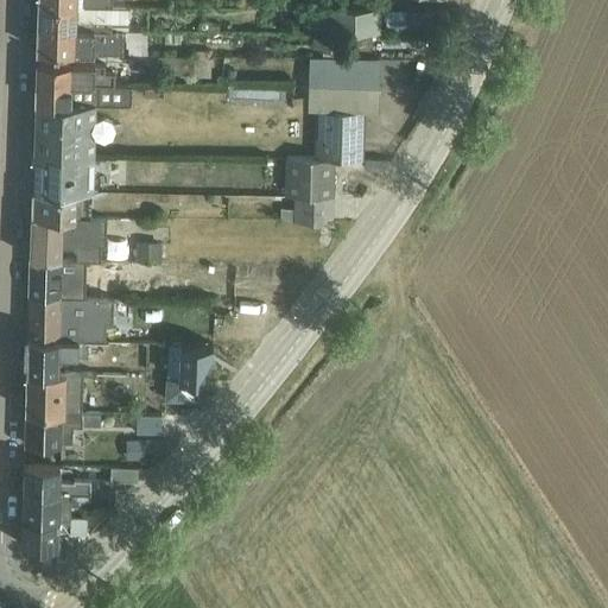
[(38,30),(124,31),(128,30),(128,24),(130,10),(112,8),(39,6),(38,30)]
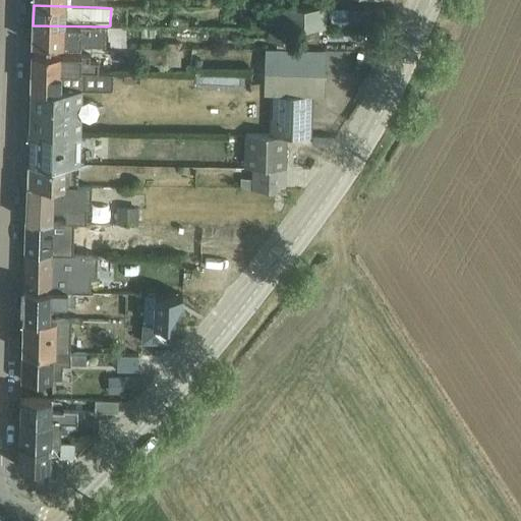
[(281,30),(317,31),(317,29),(325,30),(325,9),(281,8),(281,16),(259,16),(259,29),(281,29),(281,30)]
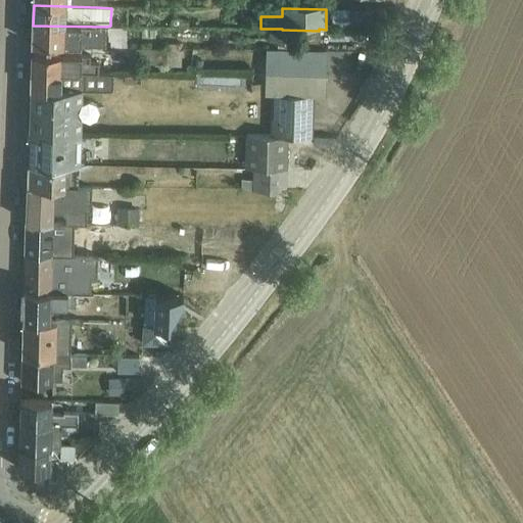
[(382,9),(331,9),(331,19),(348,19),(348,30),(381,30),(382,9)]
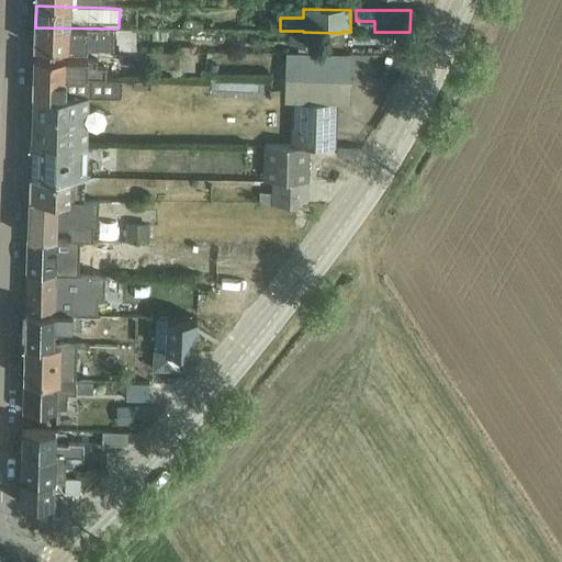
[(114,29),(35,27),(34,49),(113,52),(114,29)]
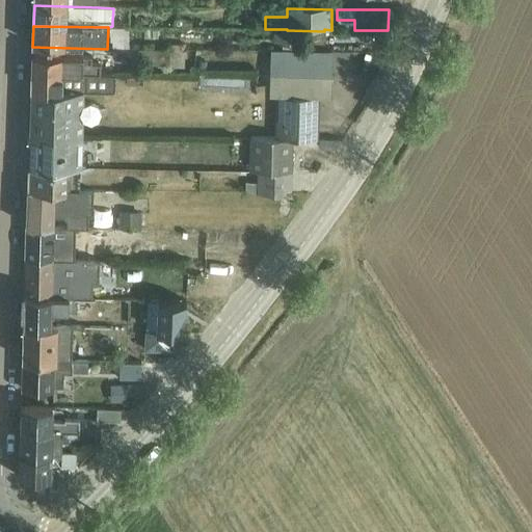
[(324,31),(287,30),(274,30),(274,45),(282,45),(282,46),(299,47),(299,44),(324,45),(324,31)]
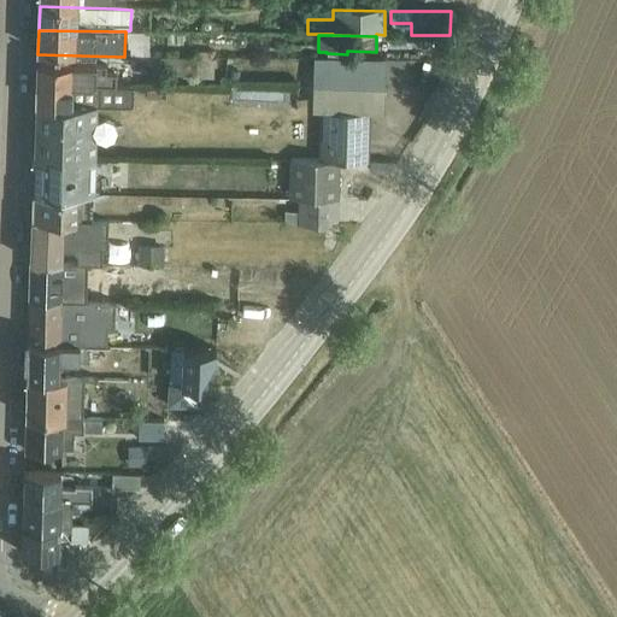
[(160,58),(160,76),(197,77),(195,78),(213,80),(215,59),(160,58)]
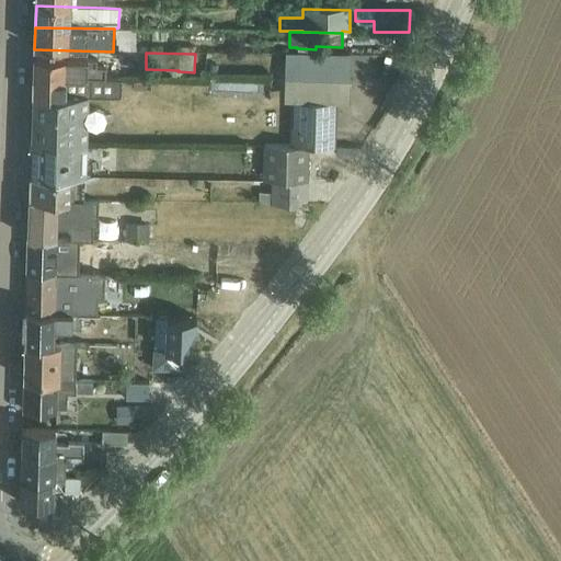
[(34,78),(105,80),(106,61),(34,59),(34,73),(34,78)]
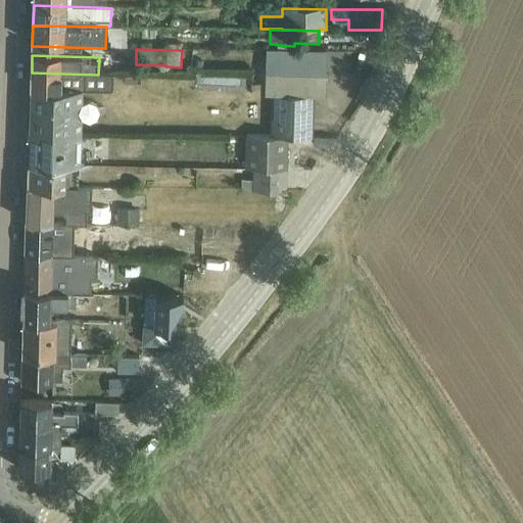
[(189,66),(188,86),(237,87),(238,67),(189,66)]
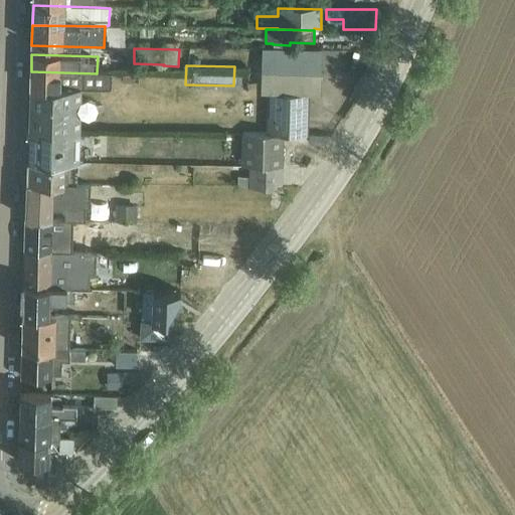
[(30,88),(81,90),(83,90),(111,90),(111,74),(97,73),(31,71),(30,88)]
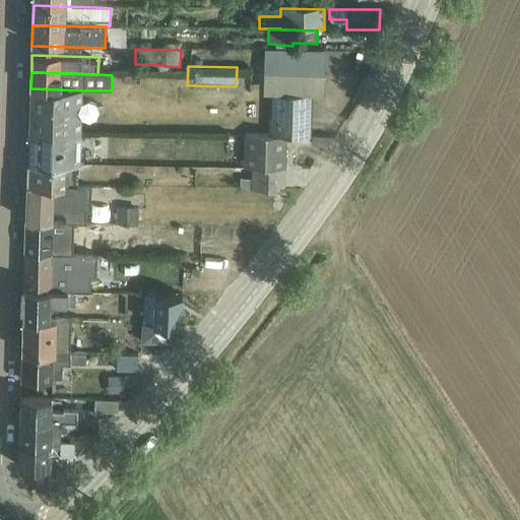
[(298,95),(312,96),(323,96),(324,81),(324,76),(264,75),(264,80),(263,94),(269,95),(298,95)]
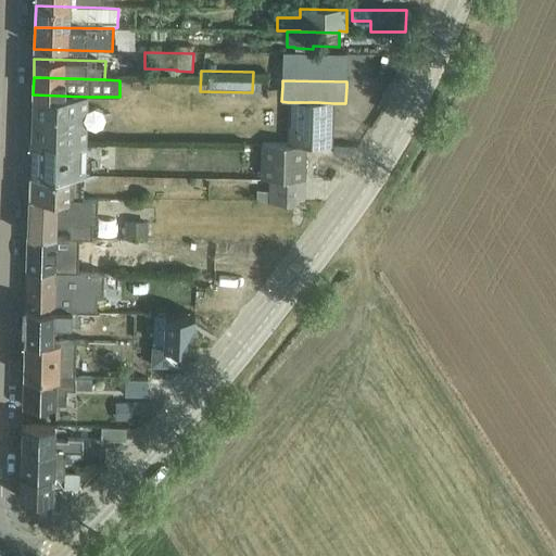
[(32,140),(87,141),(87,128),(96,129),(101,124),(101,114),(97,110),(88,110),(88,97),(33,95),(33,110),(36,110),(36,125),(32,125),(32,140)]
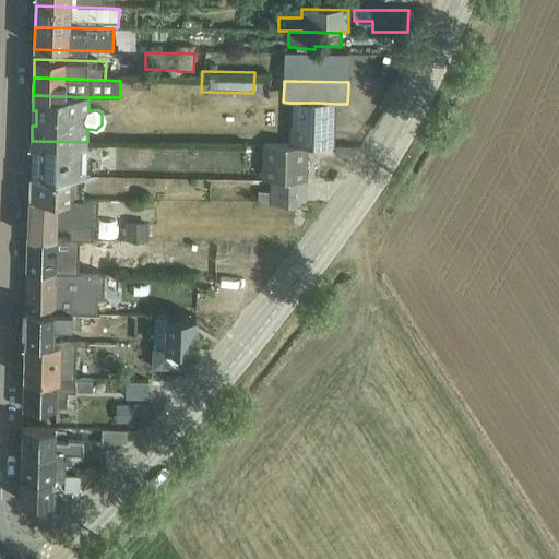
[(288,147),(307,149),(334,149),(335,104),(320,103),(289,103),(288,147)]
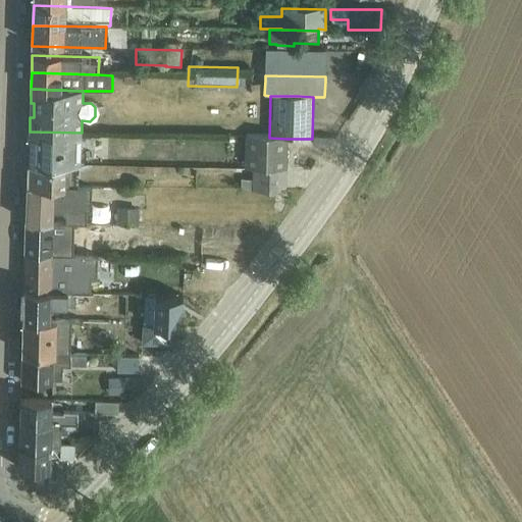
[(29,164),(79,165),(81,165),(81,159),(90,159),(94,155),(95,143),(90,139),(81,139),(82,133),(30,132),(29,164)]
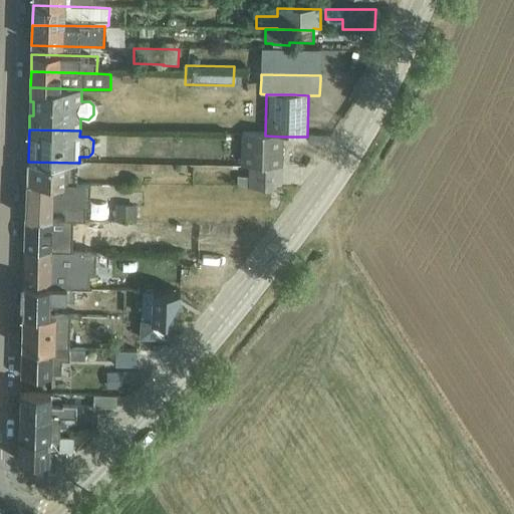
[(248,168),(281,168),(282,137),(265,136),(241,135),(240,167),(248,168)]
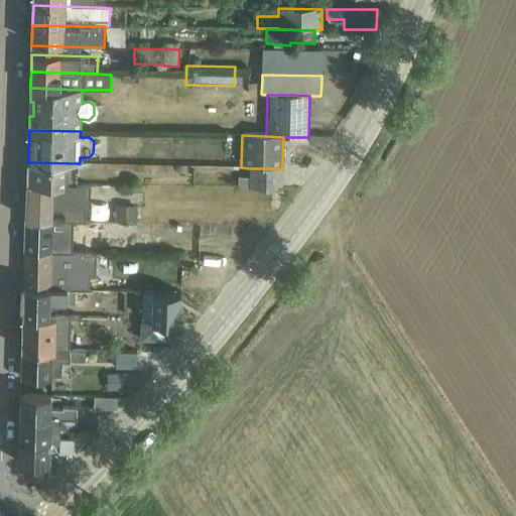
[(138,162),(157,161),(157,145),(137,146),(138,162)]
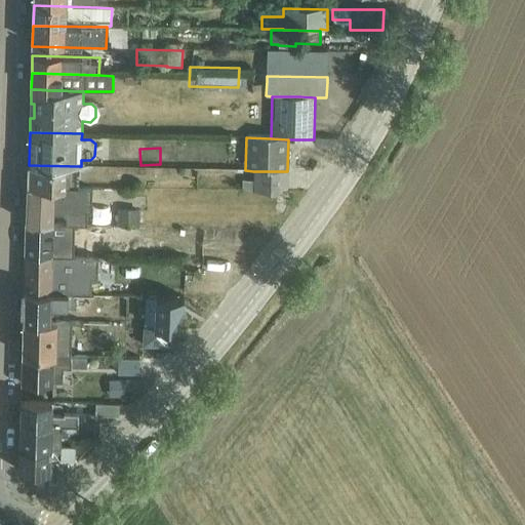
[(28,187),(78,189),(79,166),(29,165),(28,187)]
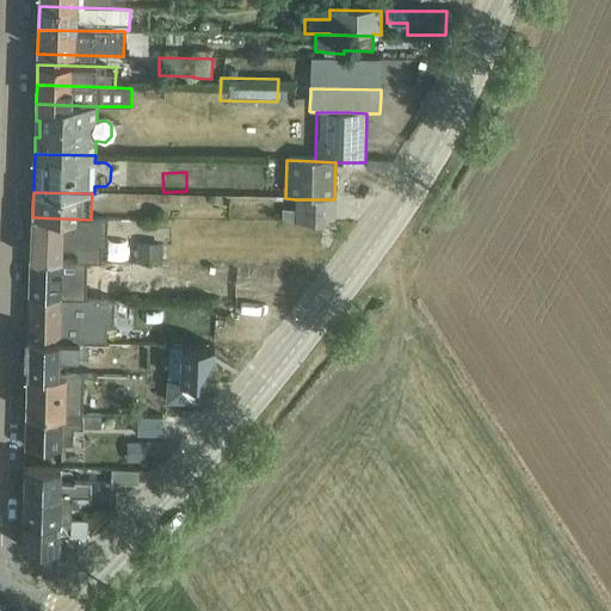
[(334,199),(295,199),(295,211),(282,211),(281,224),(334,226),(334,199)]
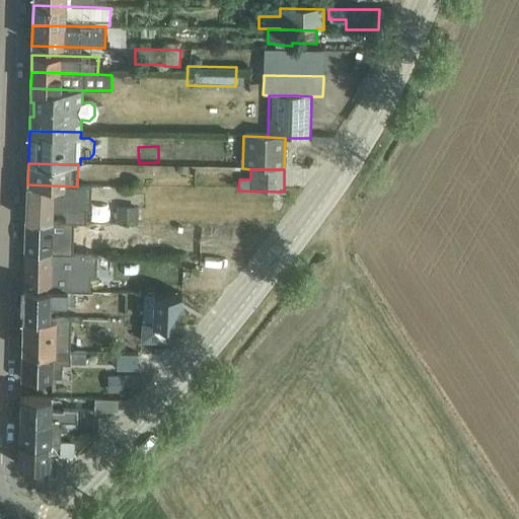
[(26,221),(53,222),(53,212),(61,212),(65,216),(65,222),(85,223),(85,210),(90,211),(90,187),(77,187),(27,184),(26,221)]
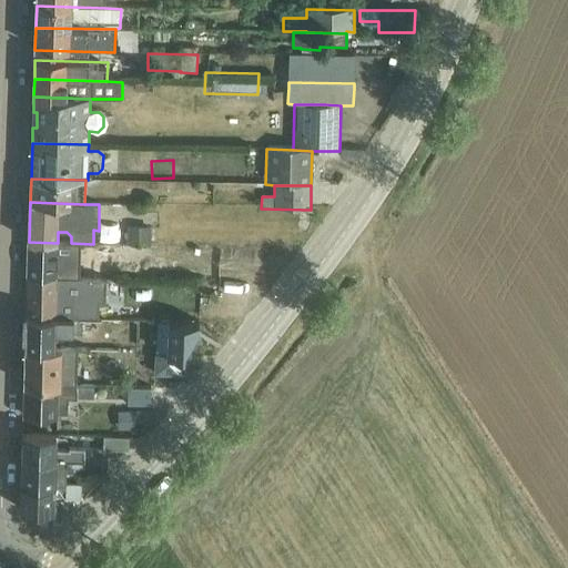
[(128,244),(151,245),(151,226),(127,226),(127,244),(128,244)]
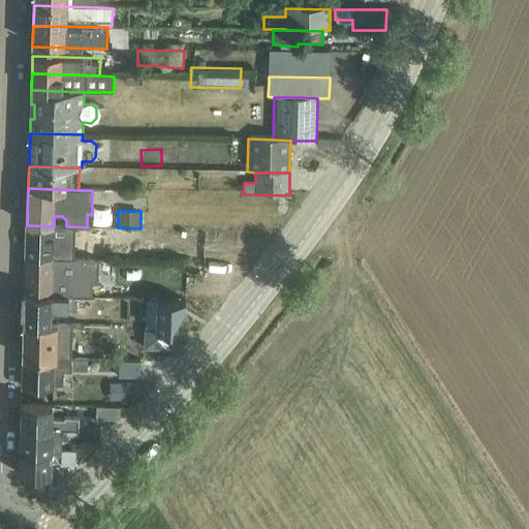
[(26,258),(53,259),(53,248),(54,226),(27,225),(26,258)]
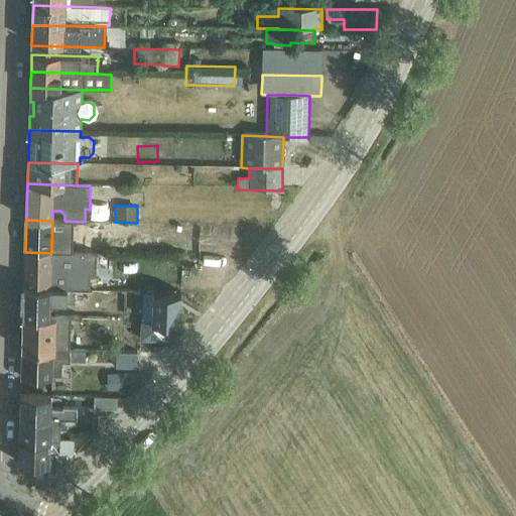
[(137,223),(116,222),(116,237),(136,237),(137,223)]
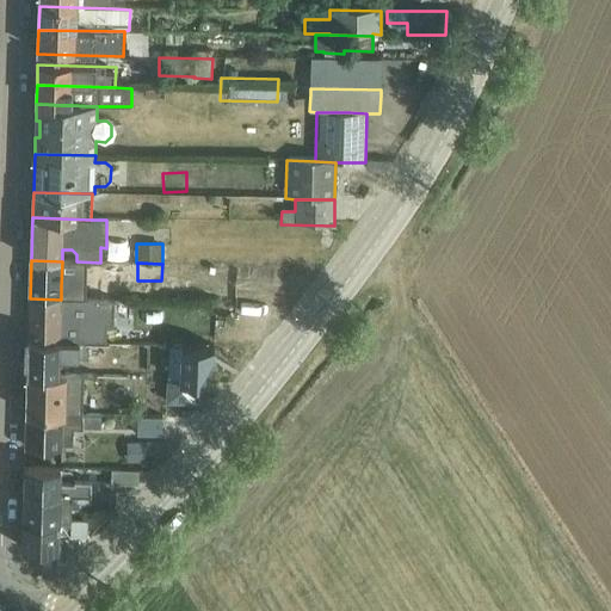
[(61,300),(73,300),(73,287),(61,287),(61,300)]
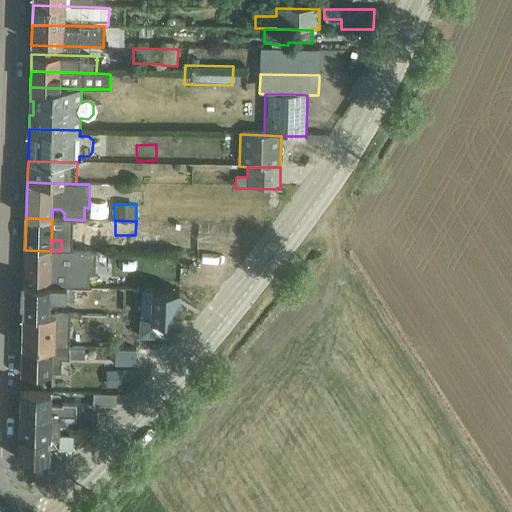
[(60,287),(90,288),(90,273),(96,273),(96,252),(61,251),(51,251),(25,250),(24,287),(60,287)]
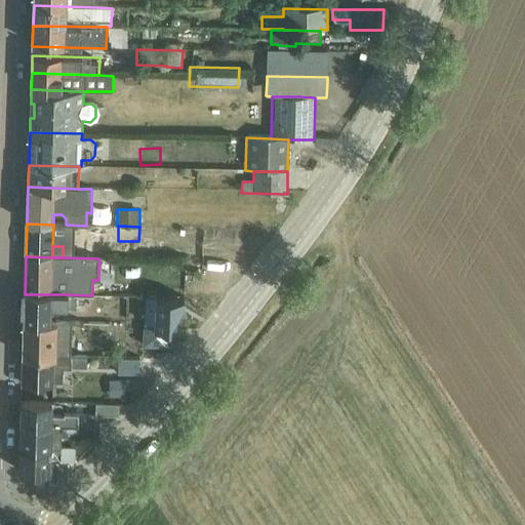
[(24,323),(51,323),(51,308),(65,309),(65,323),(72,324),(105,324),(105,311),(112,311),(113,295),(110,295),(92,295),(62,294),(25,294),(24,323)]
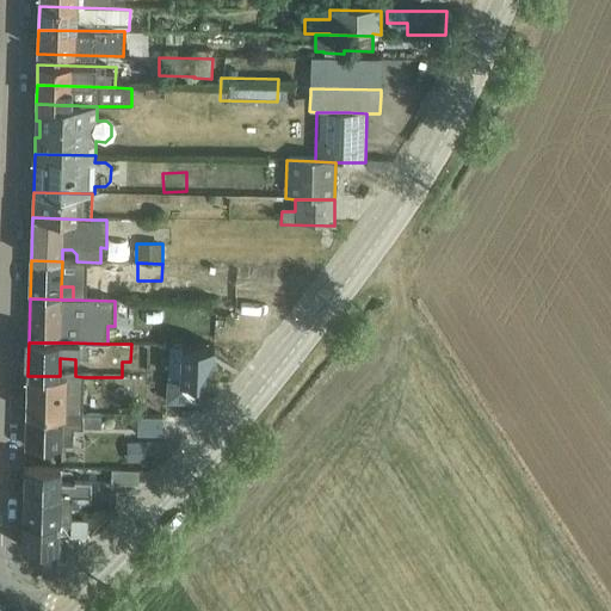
[(168,346),(166,403),(191,405),(195,400),(196,381),(213,359),(214,347),(209,347),(168,346)]
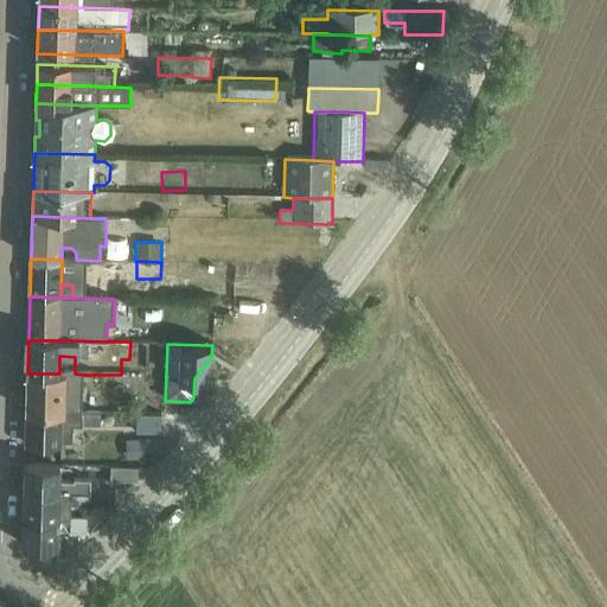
[(59,374),(75,374),(75,357),(59,356),(59,374)]
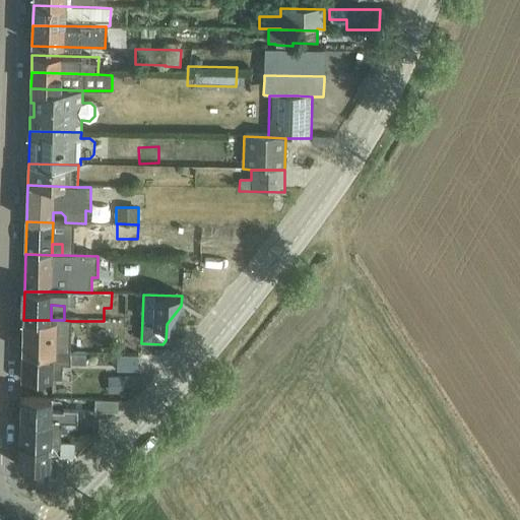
[(22,353),(70,354),(70,343),(71,321),(64,320),(51,320),(23,320),(22,353)]
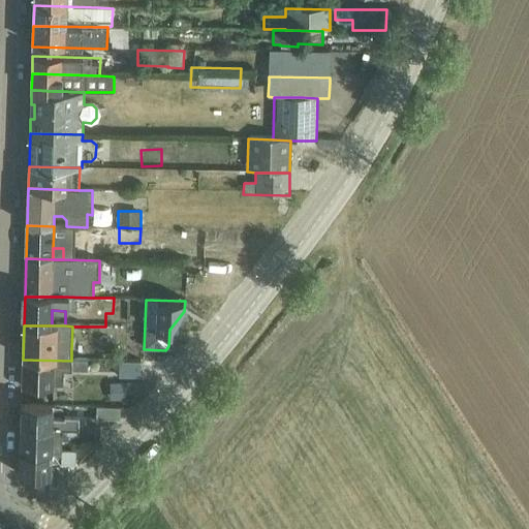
[(71,361),(23,360),(22,387),(54,389),(54,385),(62,386),(62,372),(87,373),(87,362),(71,361)]
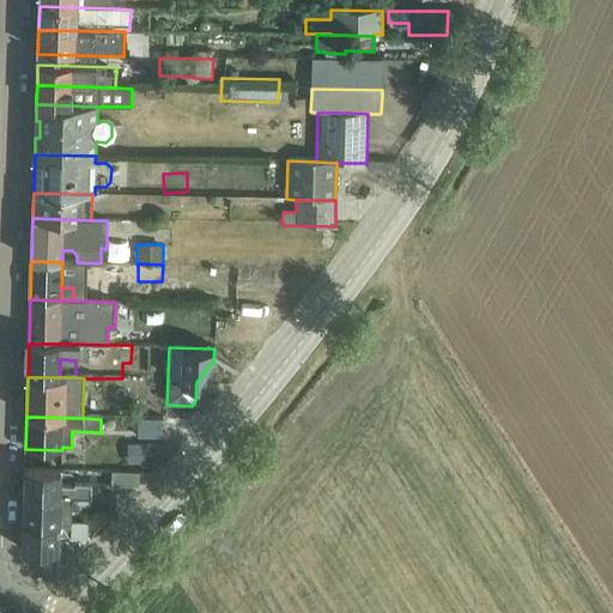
[(138,420),(137,438),(163,439),(163,419),(146,420),(138,420)]
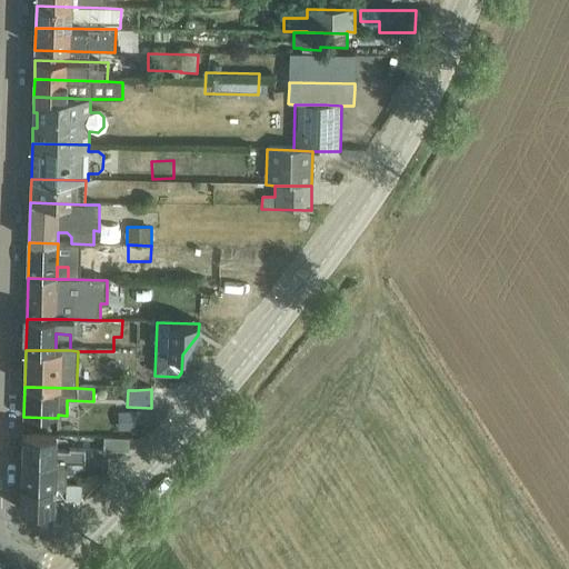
[(136,427),(135,413),(118,415),(118,420),(118,430),(118,432),(136,432),(136,427)]
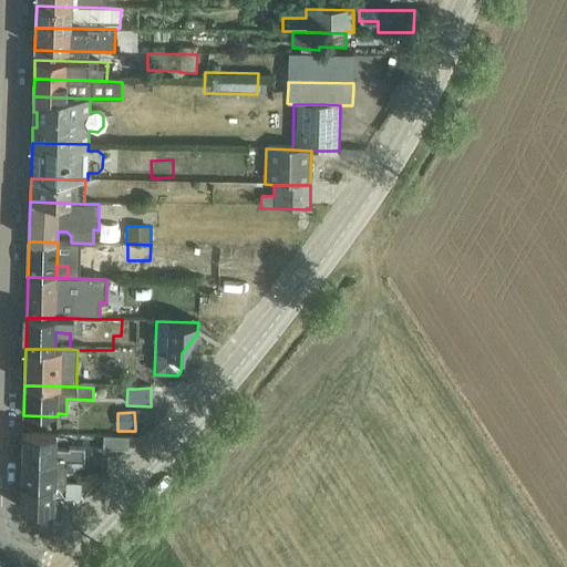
[(134,412),(135,425),(151,424),(152,412),(134,412)]
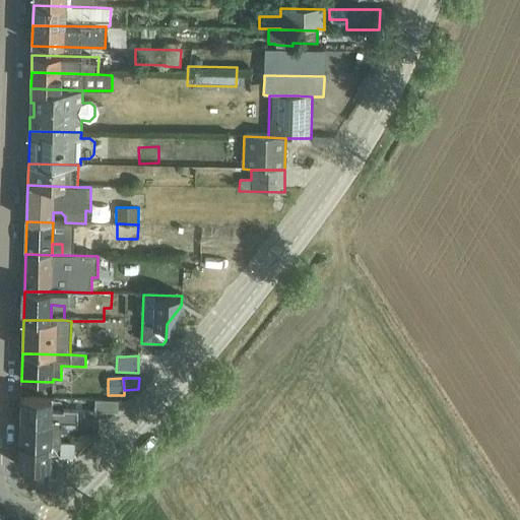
[(20,421),(98,425),(98,413),(93,413),(63,412),(52,413),(53,400),(21,399),(20,421)]
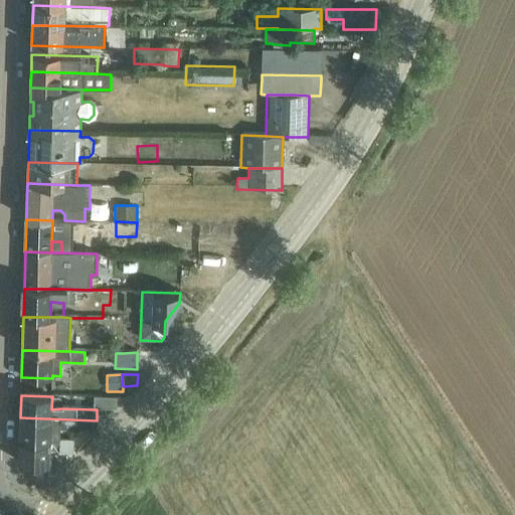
[(93,409),(97,409),(116,410),(117,410),(117,398),(94,397),(93,409)]
